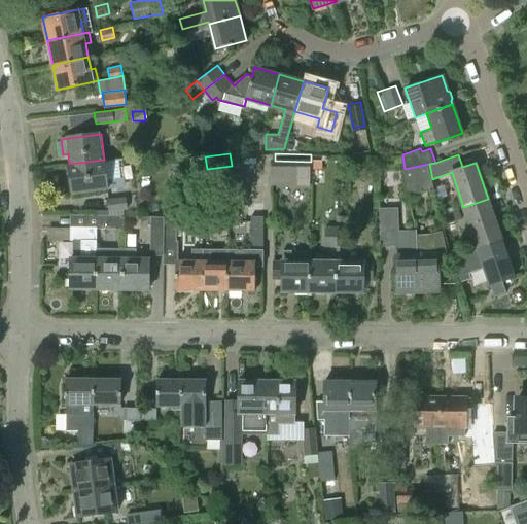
[(69,164),(67,164),(71,193),(121,186),(118,161),(104,162),(104,160),(69,164)]
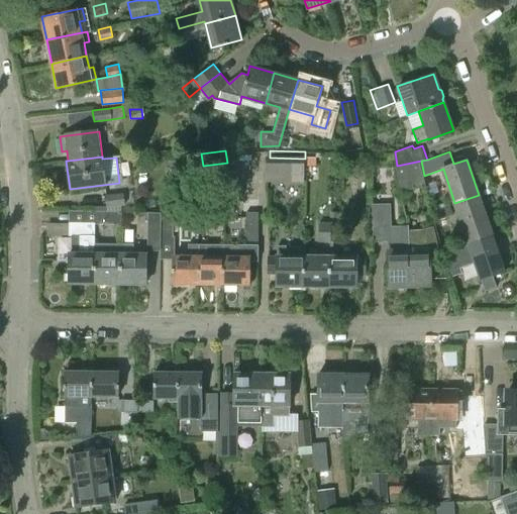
[(421,161),(397,166),(401,189),(426,185),(424,176),(421,161)]
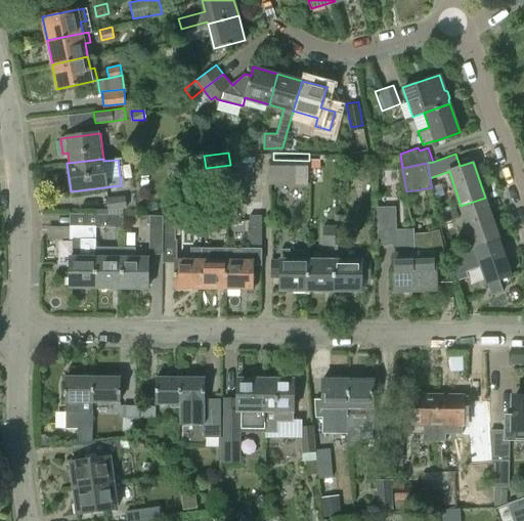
[(230,165),(206,168),(208,180),(231,177),(230,165)]
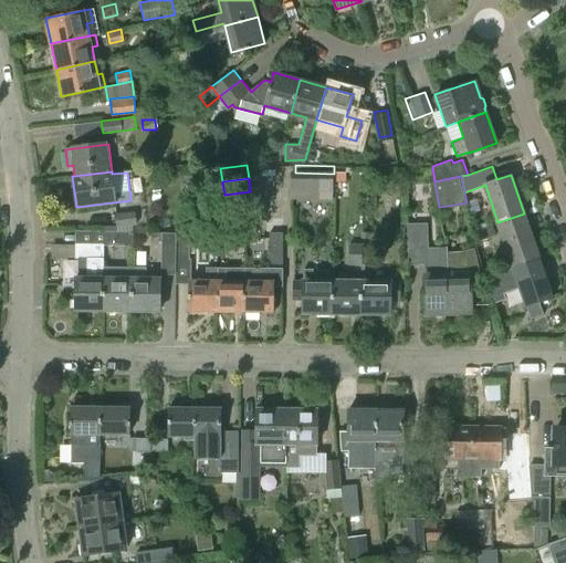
[(291,198),(332,199),(332,179),(291,179),(291,198)]
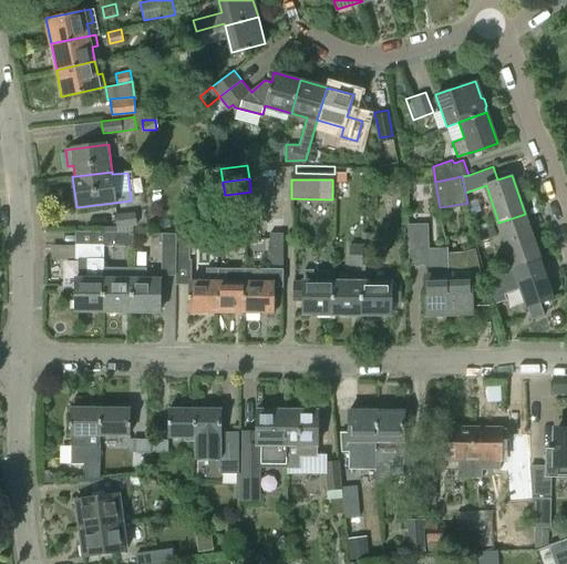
[(253,204),(226,208),(228,221),(254,217),(253,204)]
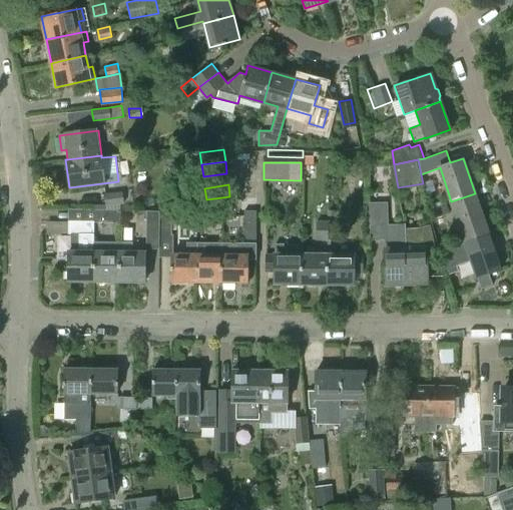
[(105,193),(107,204),(124,202),(123,191),(105,193)]
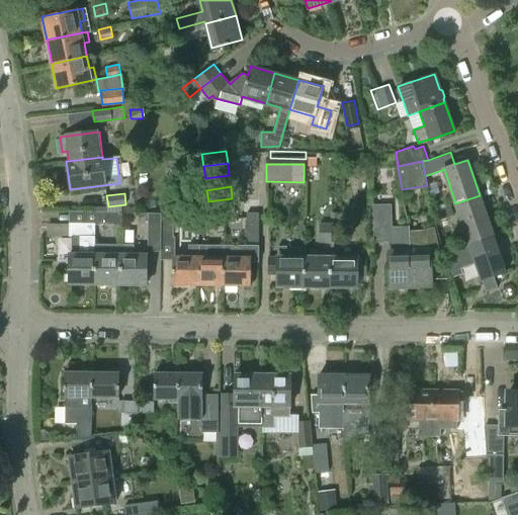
[(493,236),(480,195),(455,203),(458,210),(459,213),(469,244),(493,236)]
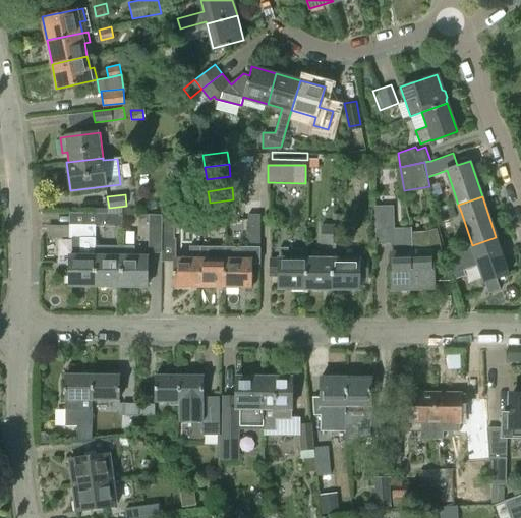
[(233,199),(210,203),(211,215),(215,214),(225,213),(235,212),(233,199)]
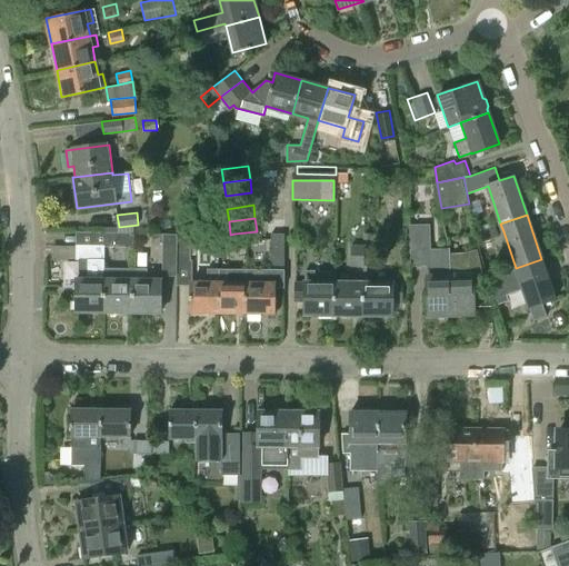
[(449,255),(448,248),(429,248),(429,224),(405,224),(406,266),(426,265),(428,315),(450,315),(450,261),(449,255)]
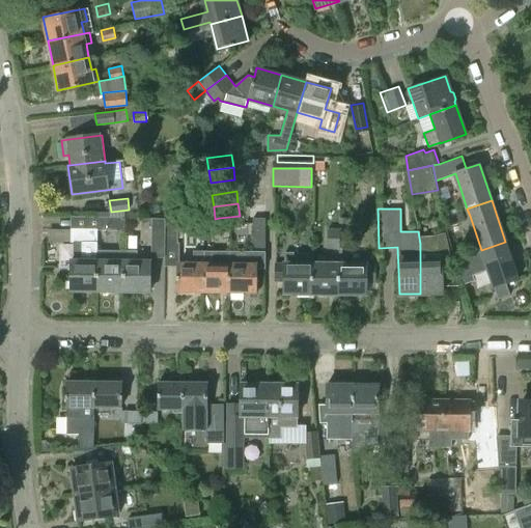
[(466,218),(464,210),(444,217),(447,227),(467,220),(466,218)]
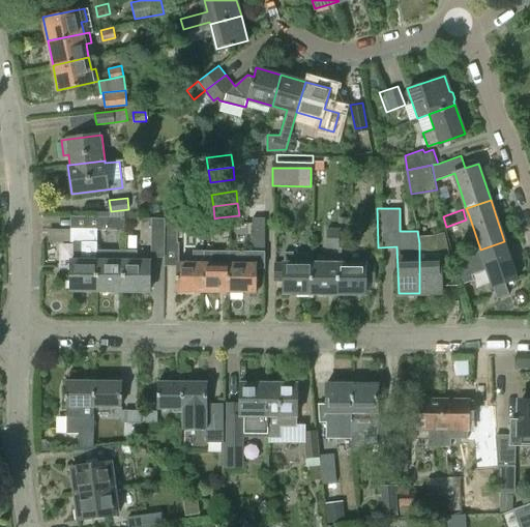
[(70,215),(70,227),(124,228),(125,216),(70,215)]
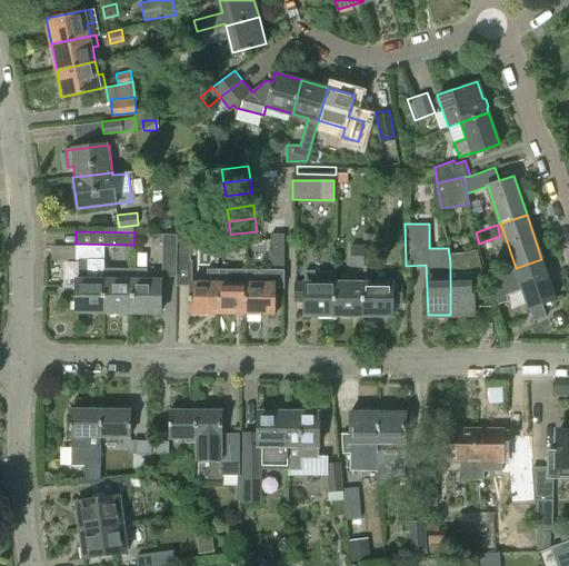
[(246,232),(235,234),(236,247),(247,247),(246,232)]
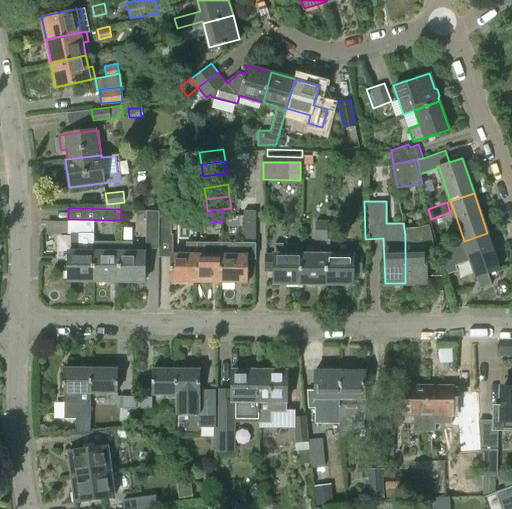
[(222,253),(221,281),(246,281),(246,258),(255,258),(256,210),(244,209),(243,242),(222,241),(222,253)]
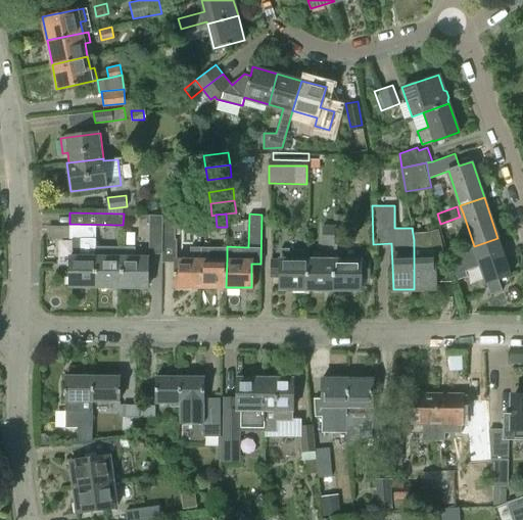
[(161,239),(161,215),(149,215),(148,252),(161,252),(161,239)]
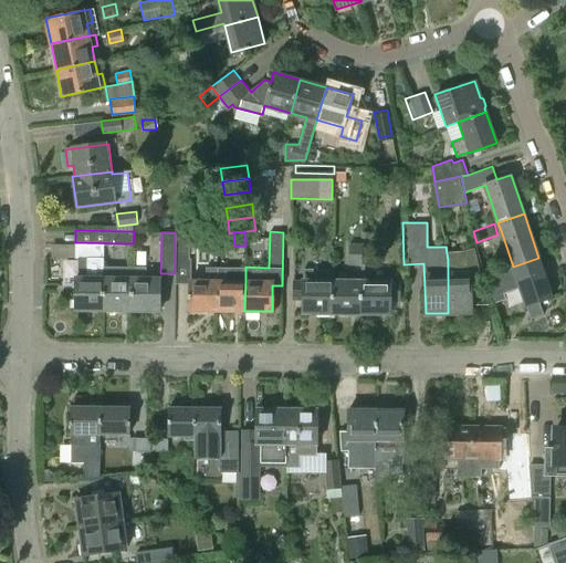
[(189,232),(175,232),(175,259),(189,259),(189,232)]
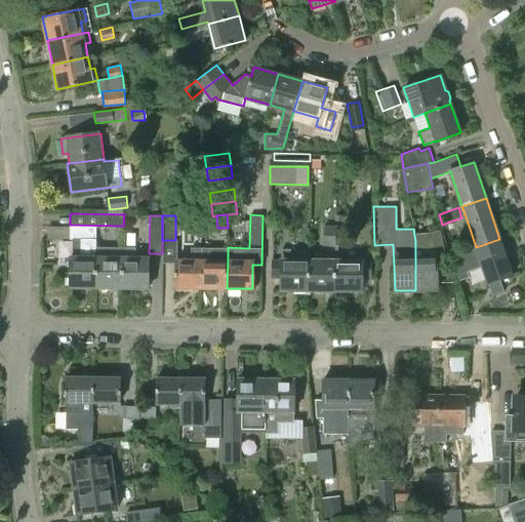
[(95,287),(95,246),(95,226),(70,225),(70,238),(82,238),(82,256),(70,256),(69,286),(95,287)]
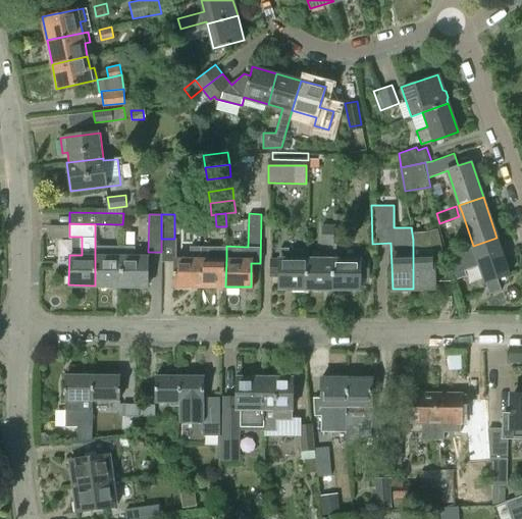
[(322,223),(322,243),(332,244),(332,223),(322,223)]
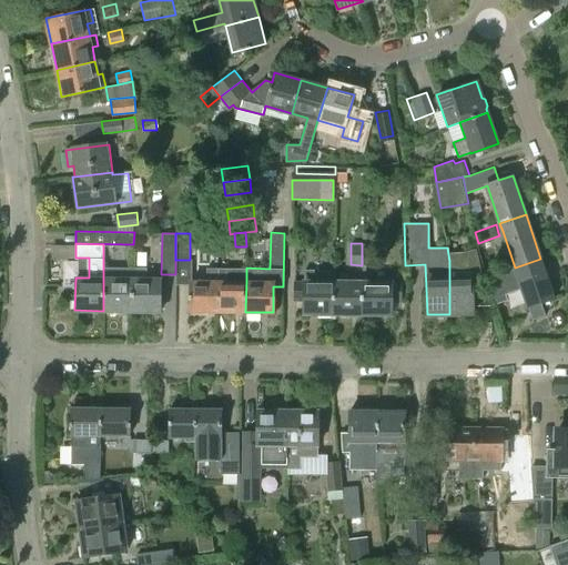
[(463,253),(448,254),(449,261),(449,314),(473,313),(472,272),(480,272),(474,249),(463,253)]
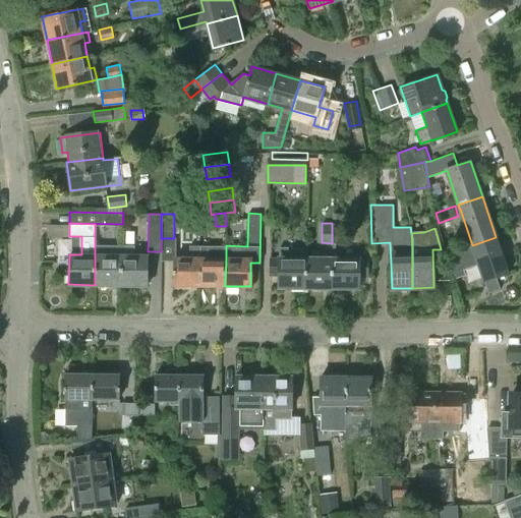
[(496,237),(472,245),(447,254),(455,278),(466,274),(465,268),(478,264),(484,281),(497,277),(508,273),(496,237)]
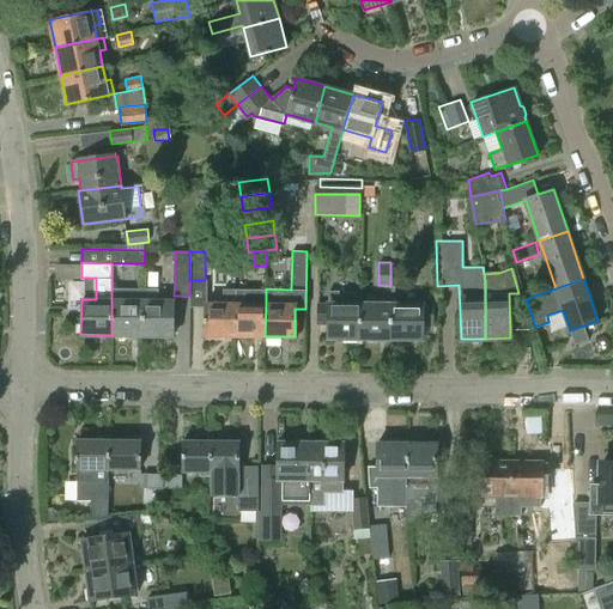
[(111,335),(143,335),(143,287),(111,287),(111,335)]
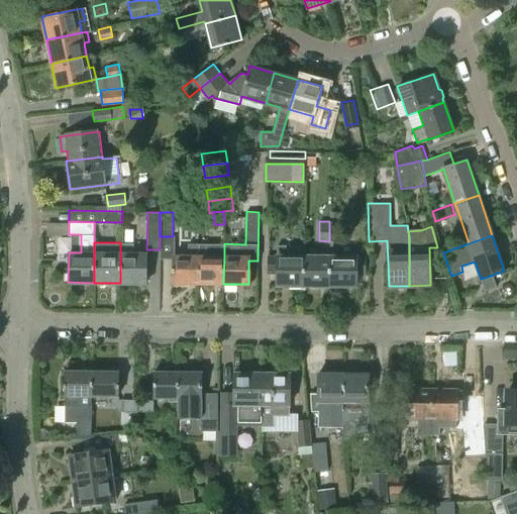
[(120,242),(120,283),(145,283),(145,253),(132,253),(132,242),(120,242)]
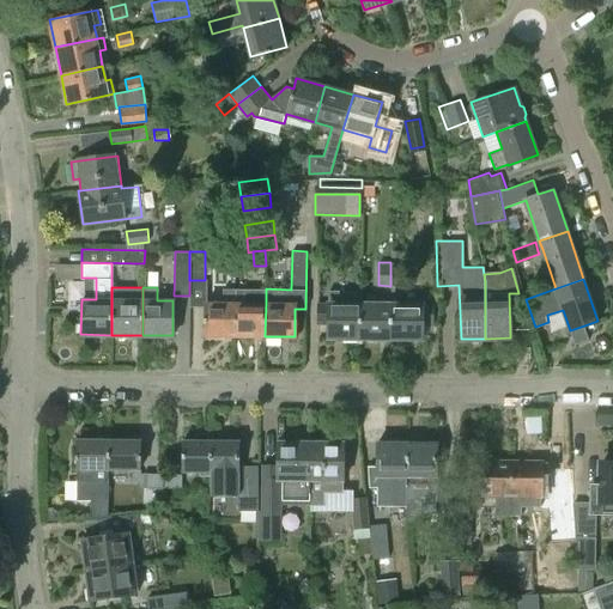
[(317,304),(317,323),(328,323),(328,338),(359,338),(359,304),(359,288),(329,287),(328,304),(317,304)]
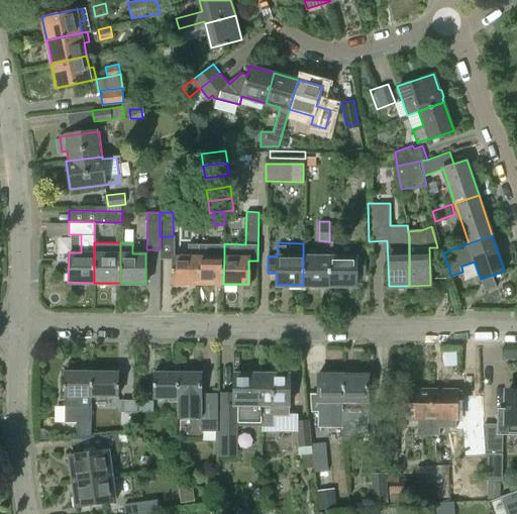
[(173,283),(198,284),(199,243),(188,243),(188,255),(173,255),(173,283)]
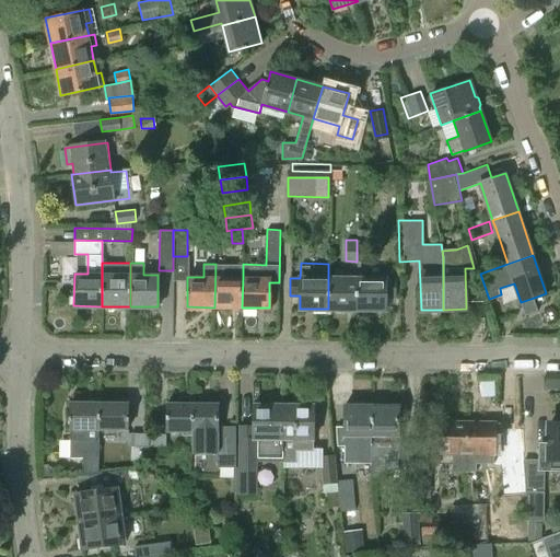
[(214,308),(242,308),(243,277),(243,264),(216,264),(214,308)]
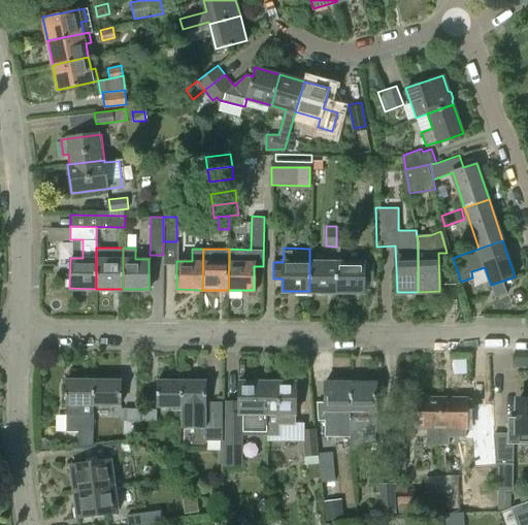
[(309,262),(309,291),(336,291),(336,263),(309,262)]
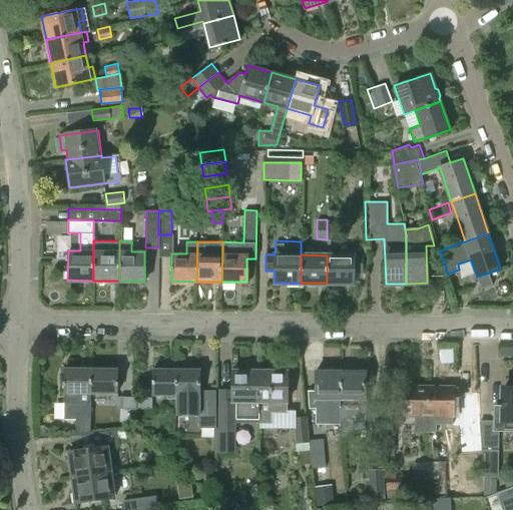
[(327,256),(327,283),(353,284),(353,272),(362,272),(362,256),(327,256)]
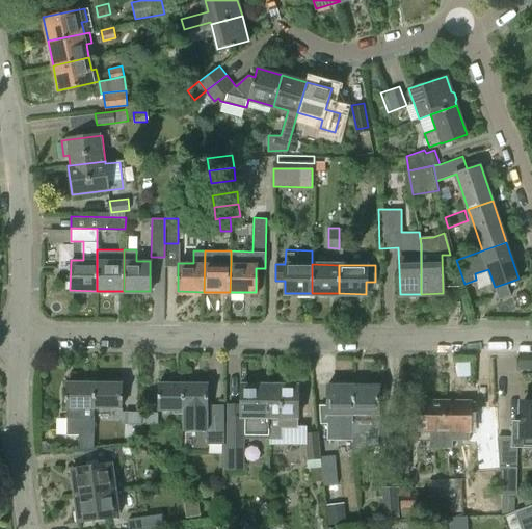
[(507,283),(495,287),(499,298),(511,294),(507,283)]
